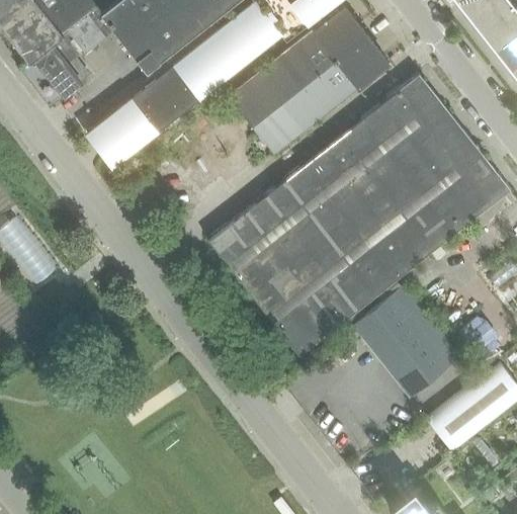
[(0,0),(0,29),(27,66),(35,59),(63,37),(60,34),(32,0),(0,0)]
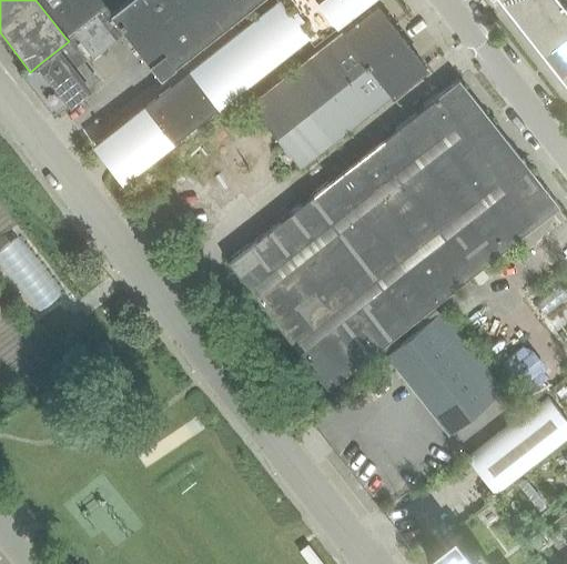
[(36,0),(66,38),(113,0),(36,0)]
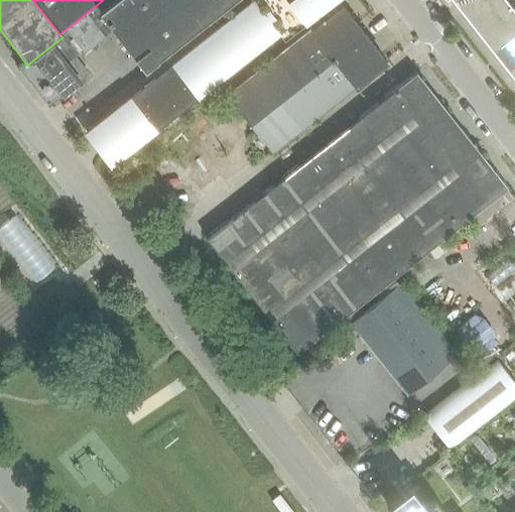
[(144,71),(184,38),(154,0),(114,0),(99,13),(71,34),(87,55),(115,33),(144,71)]
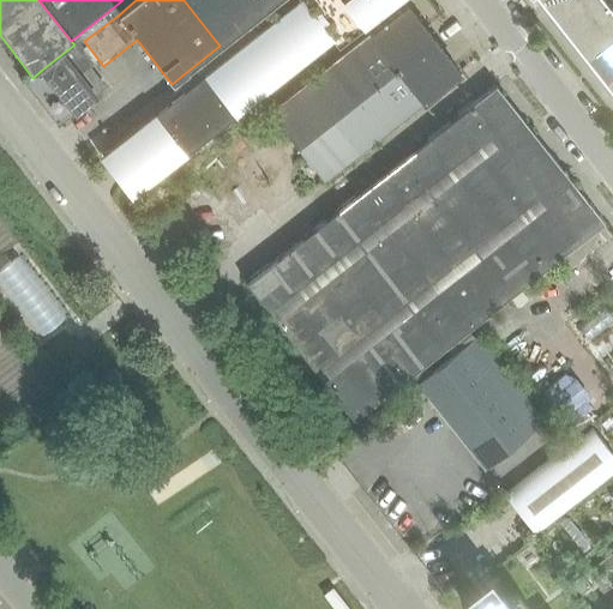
[(300,0),(302,2),(107,156),(138,197),(334,42),(340,49),(402,0),(300,0)]
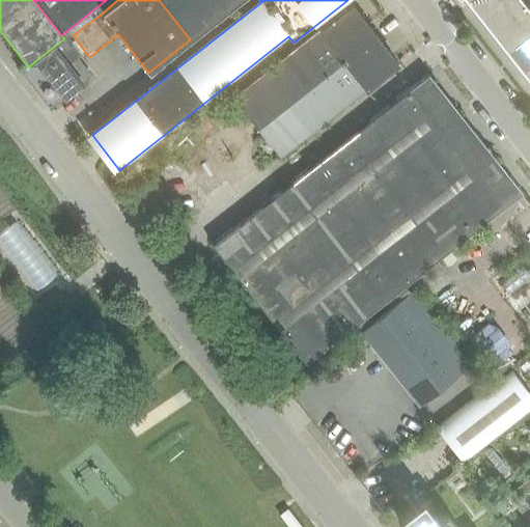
[(159,0),(190,39),(241,0),(159,0)]
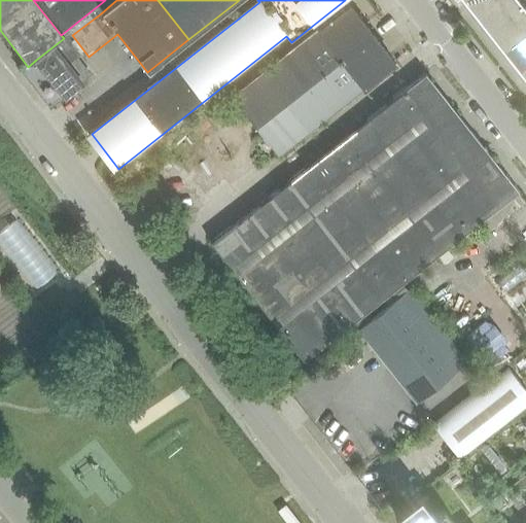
[(487,0),(460,0),(471,13),(487,0)]
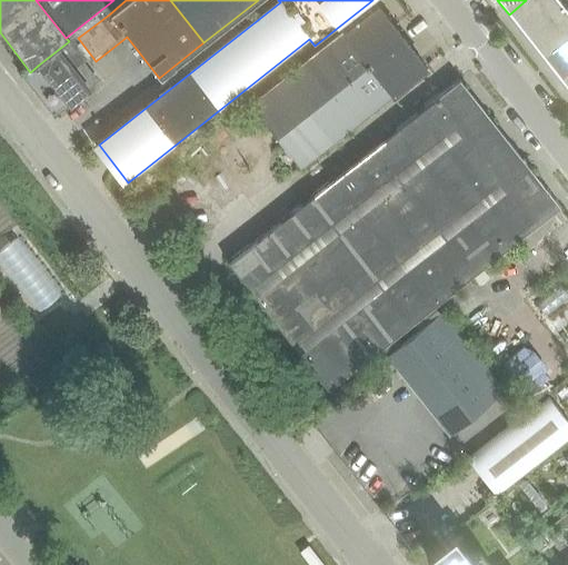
[(525,36),(562,7),(557,0),(526,0),(509,15),(525,36)]
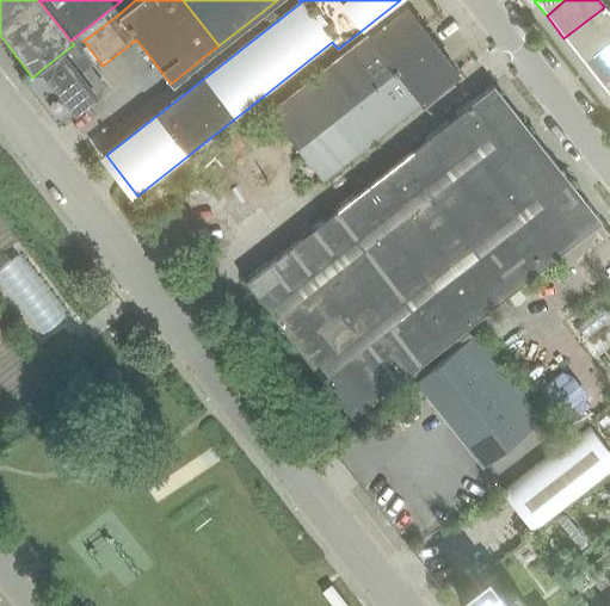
[(609,14),(604,7),(564,38),(581,61),(609,38),(609,14)]
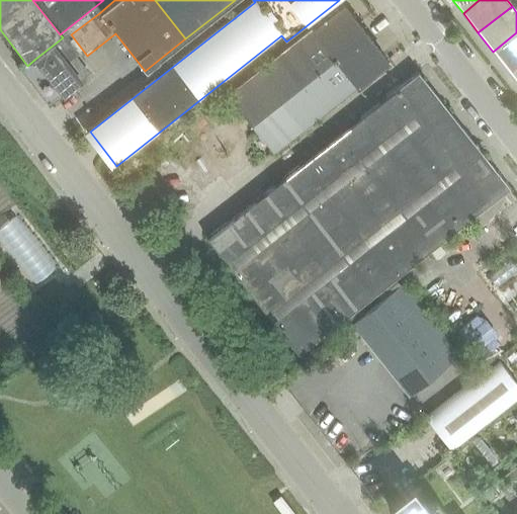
[(388,66),(342,8),(228,97),(272,154),(388,66)]
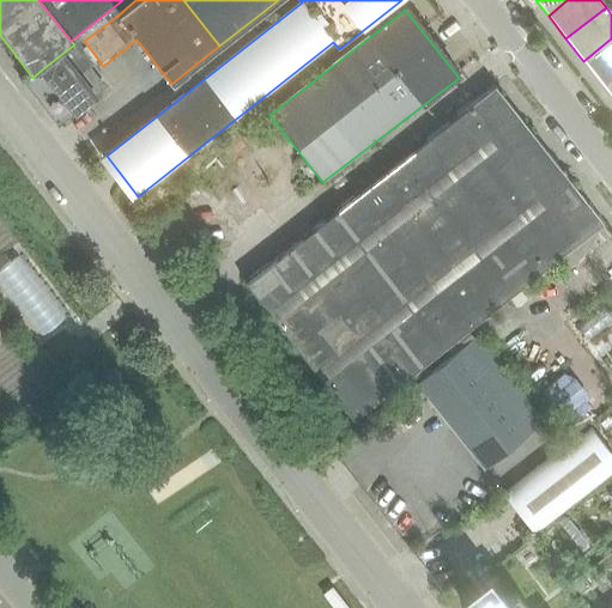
[(611,38),(583,61),(601,84),(611,74),(611,38)]
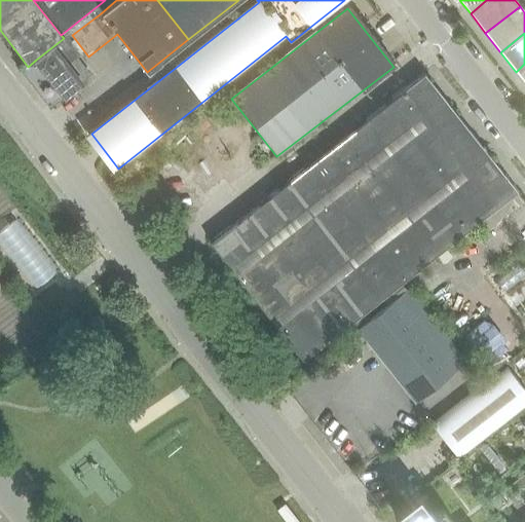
[(69,34),(64,38),(36,60),(39,64),(37,66),(64,101),(82,86),(62,60),(79,46),(69,34)]
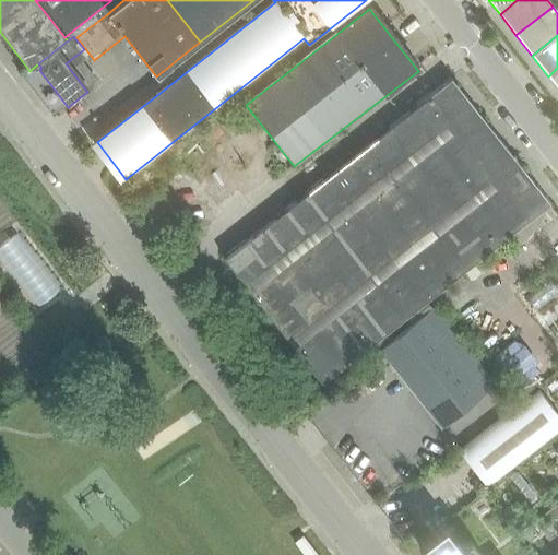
[(557,68),(548,77),(557,89),(557,68)]
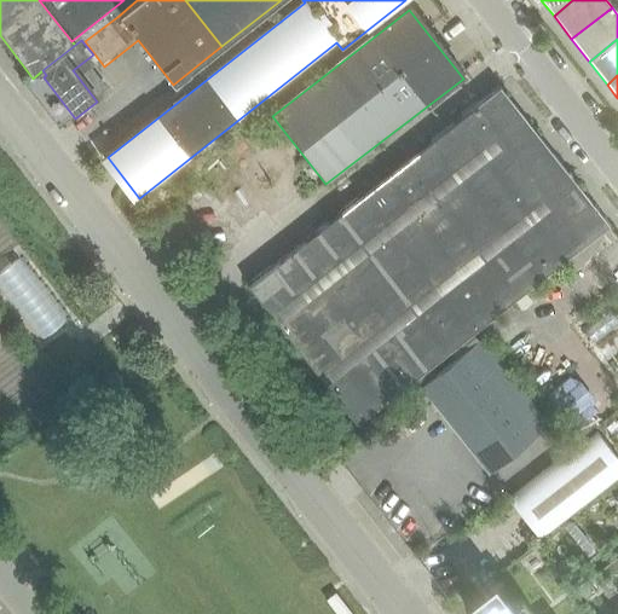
[(357,428),(483,329),(565,264),(573,274),(617,242),(607,231),(608,230),(500,91),(248,290),(357,428)]
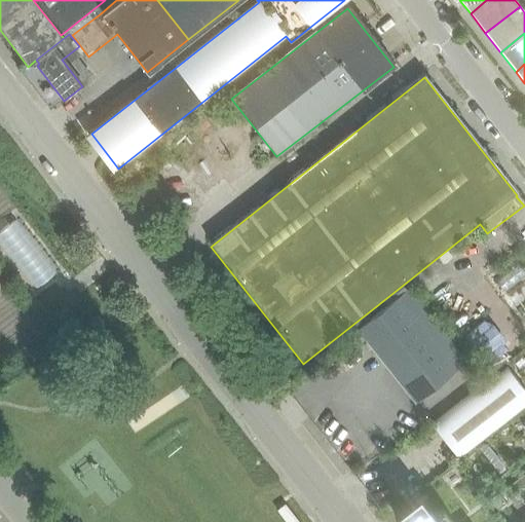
[(0,234),(0,239),(38,290),(60,273),(20,220),(0,234)]
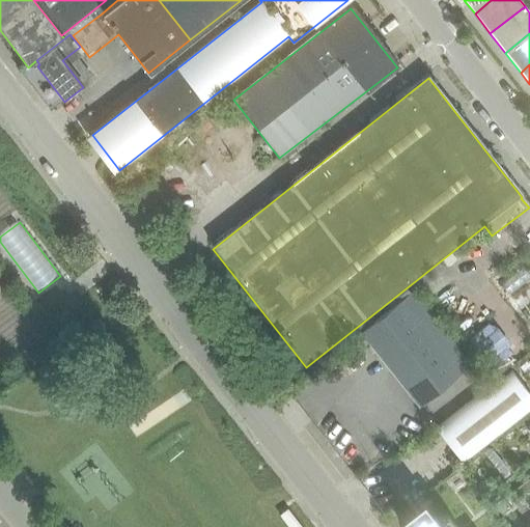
[(420,410),(470,369),(413,295),(362,336),(420,410)]
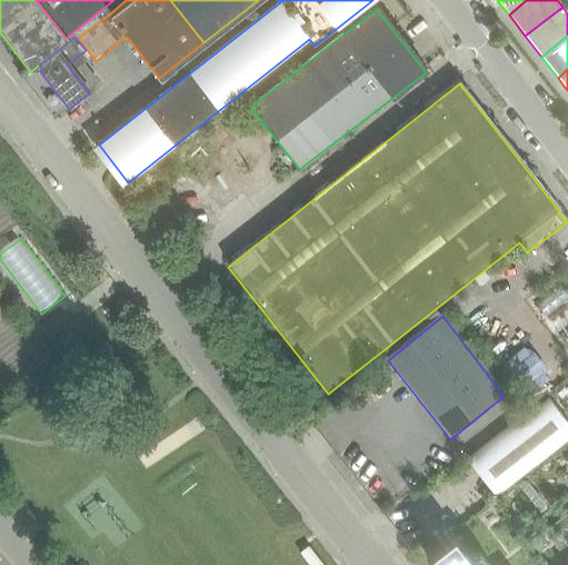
[(468,463),(495,498),(567,440),(567,418),(551,398),(468,463)]
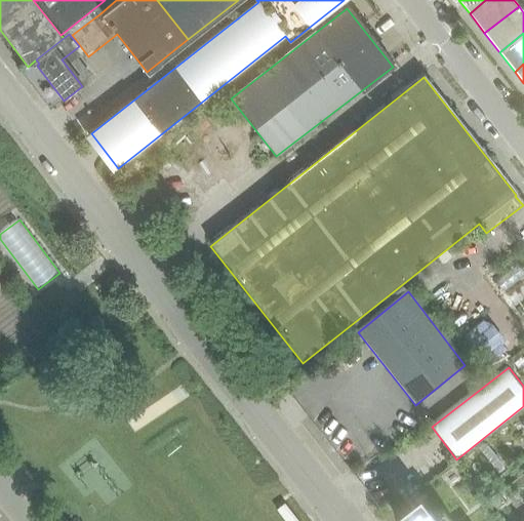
[(523,476),(510,487),(510,488),(515,494),(523,486),(523,476)]
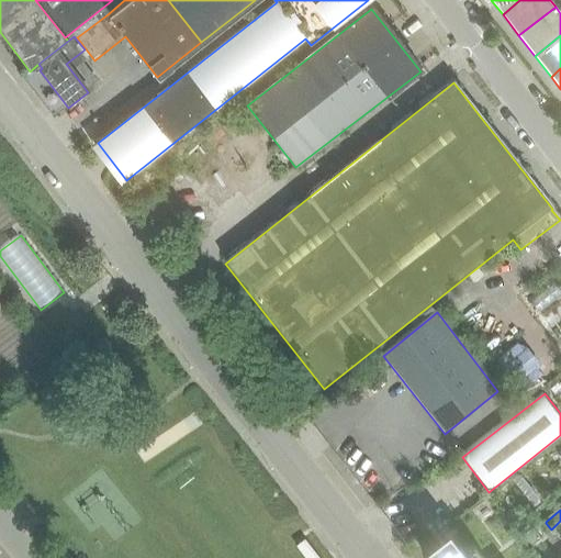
[(552,534),(545,524),(543,524),(537,529),(545,539),(552,534)]
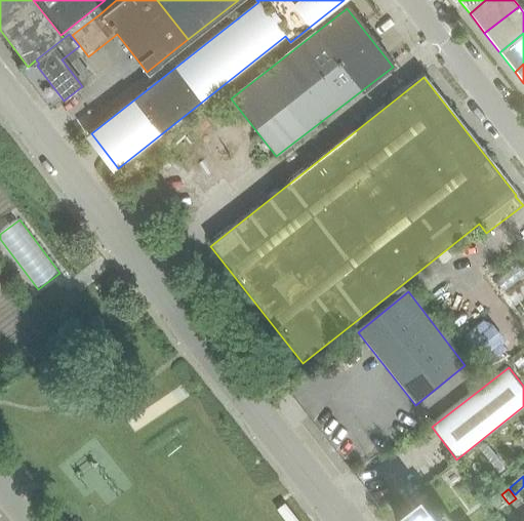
[(437,520),(417,495),(392,514),(397,520),(437,520)]
